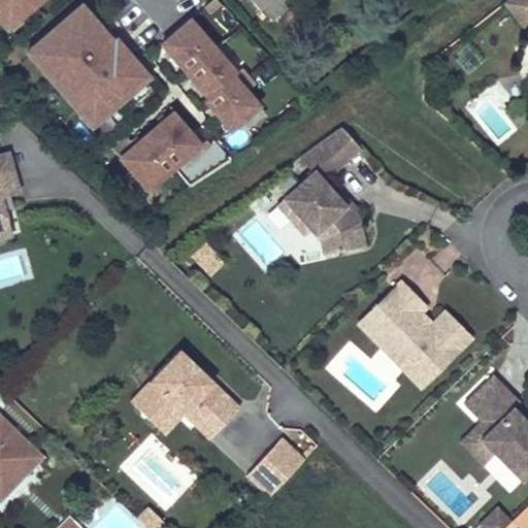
[(50,0),(0,0),(0,25),(9,36),(50,0)]
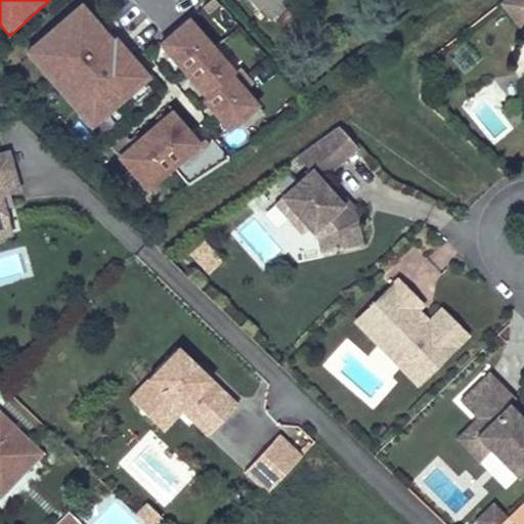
[(523,18),(523,1),(523,0),(500,0),(519,23),(523,18)]
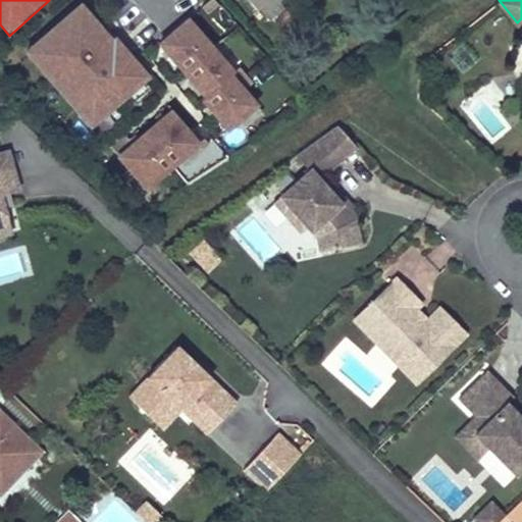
[(152,76),(83,5),(27,53),(93,128),(152,76)]
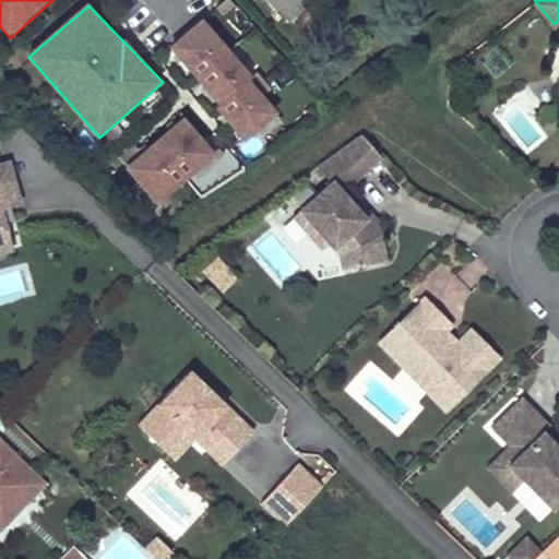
[(197,20),(164,49),(244,145),(274,113),(197,20)]
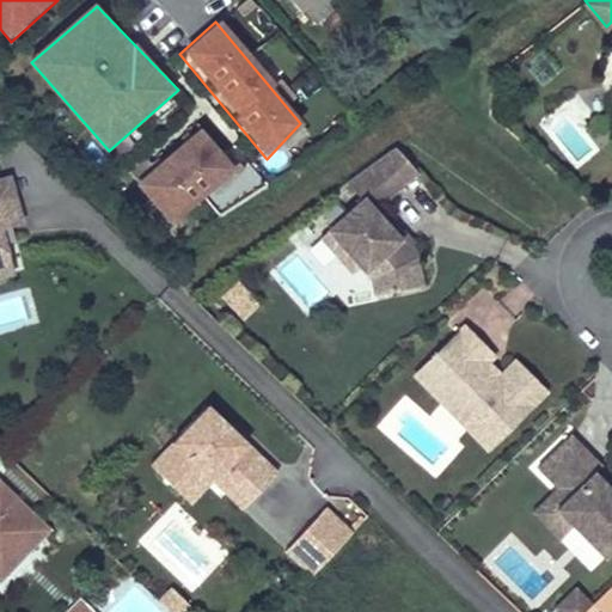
[(576,167),(603,151),(575,109),(549,126),(576,167)]
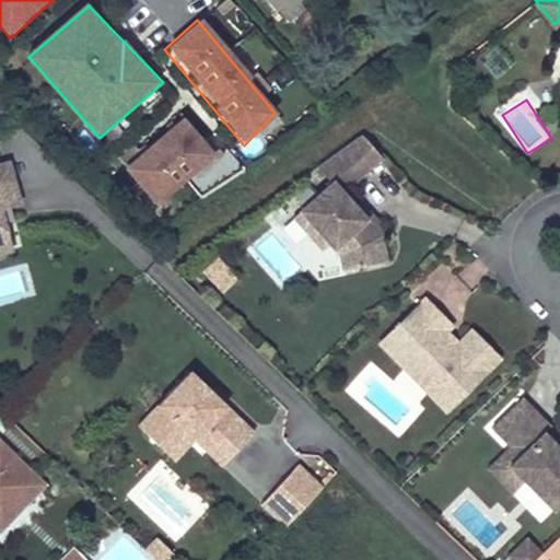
[(219,155),(186,119),(127,166),(160,207),(219,155)]
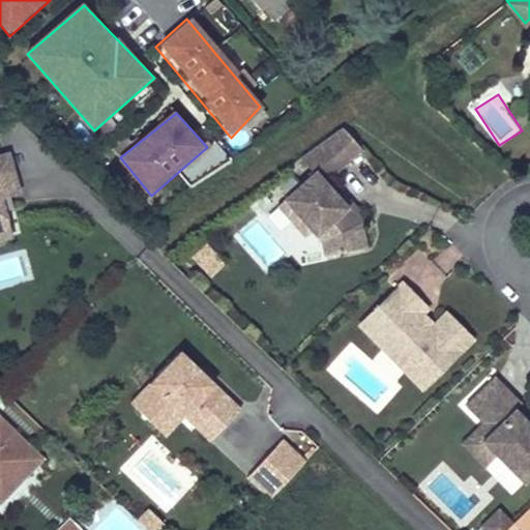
[(342,126),(299,157),(312,174),(361,148),(342,126)]
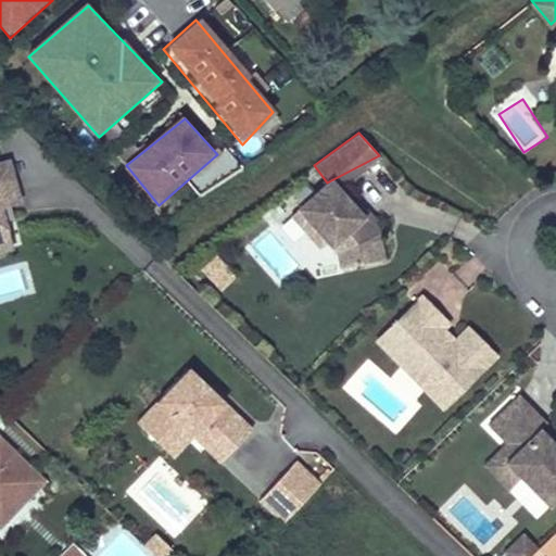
[(0,179),(13,176),(9,161),(0,162),(0,179)]
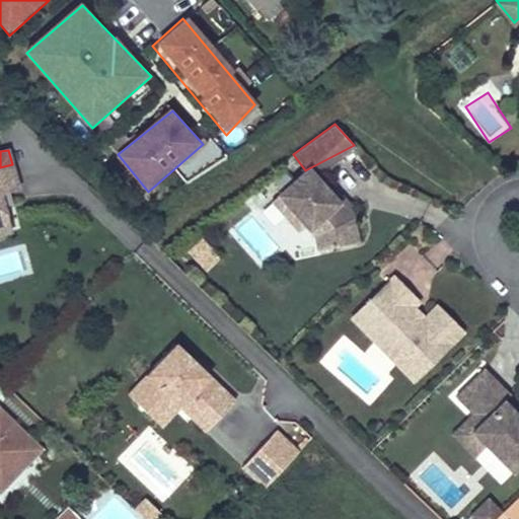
[(0,227),(9,225),(3,203),(0,203),(0,191),(18,186),(12,164),(0,167),(0,227)]
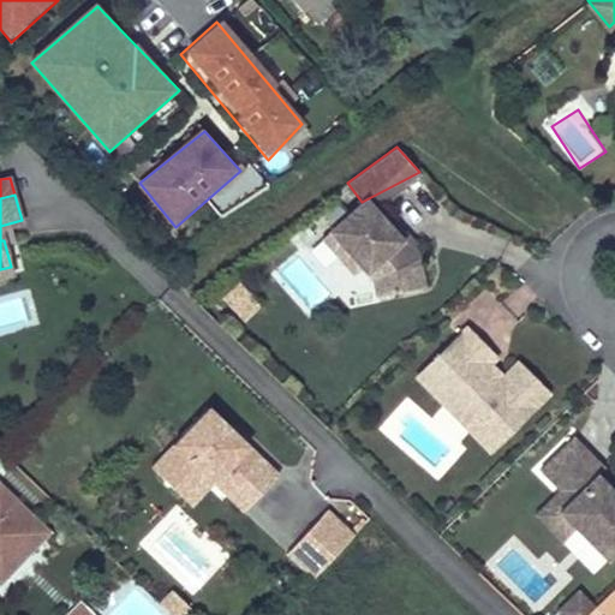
[(362,202),(324,230),(353,269),(358,275),(359,285),(401,281),(400,252),(383,231),(362,202)]
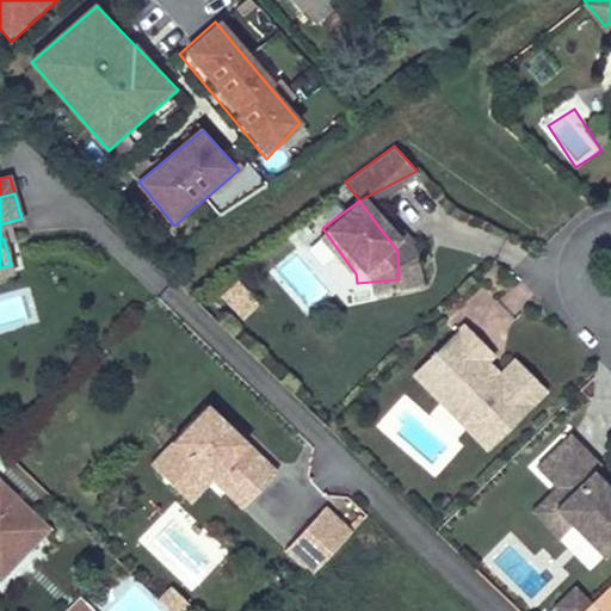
[(387,224),(381,229),(397,251),(395,238),(387,224)]
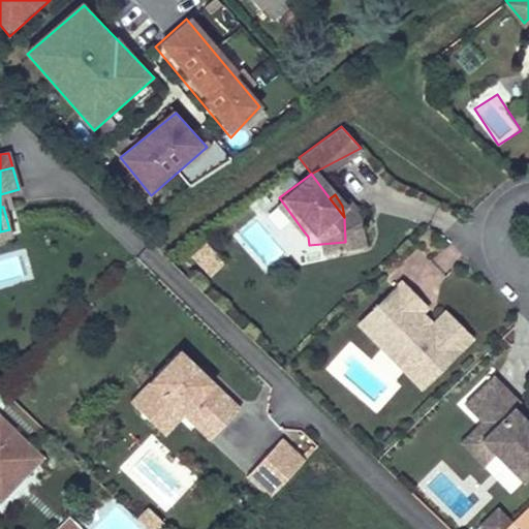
[(304,231),(279,197),(272,203),(297,237),(304,231)]
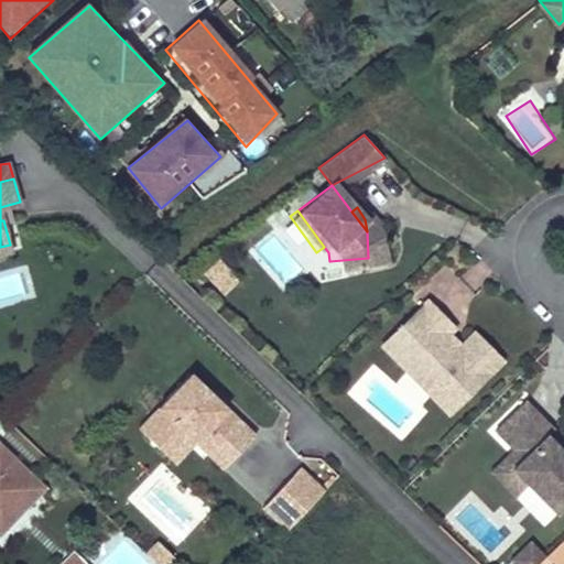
[(0,253),(12,251),(10,245),(0,247),(0,253)]
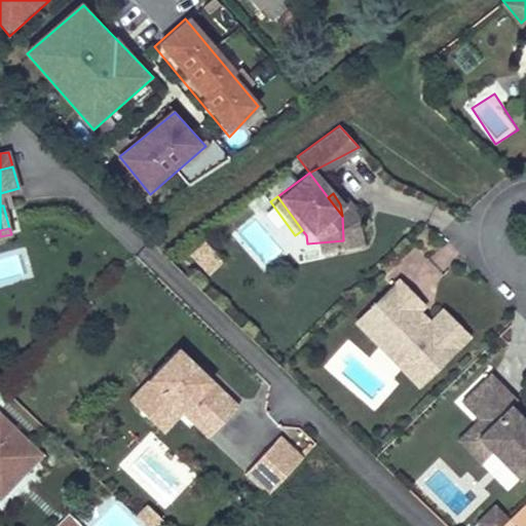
[(186,254),(208,274),(225,258),(203,236),(186,254)]
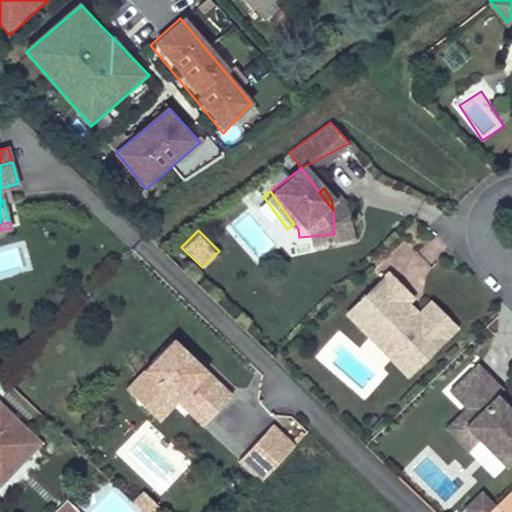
[(409,377),(458,330),(431,303),(415,319),(404,308),(414,299),(389,275),(348,315),(409,377)]
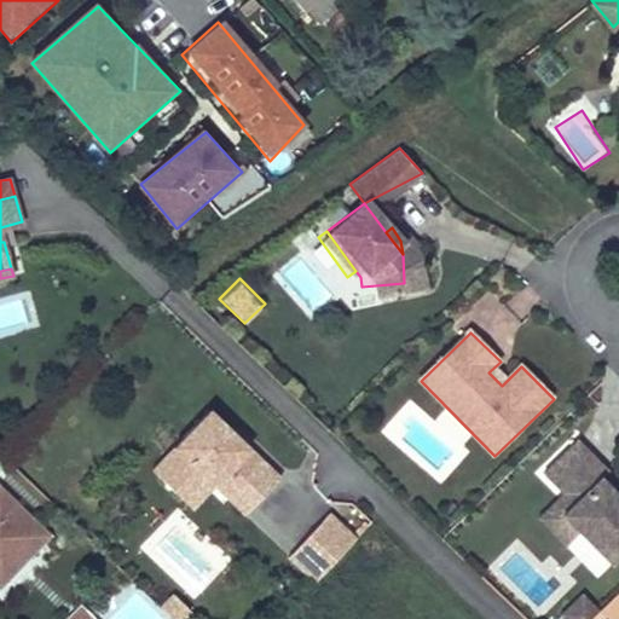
[(281,479),(243,443),(238,447),(230,439),(233,434),(210,412),(152,472),(184,502),(206,479),(214,487),(227,474),(241,487),(237,491),(254,507),(281,479)]
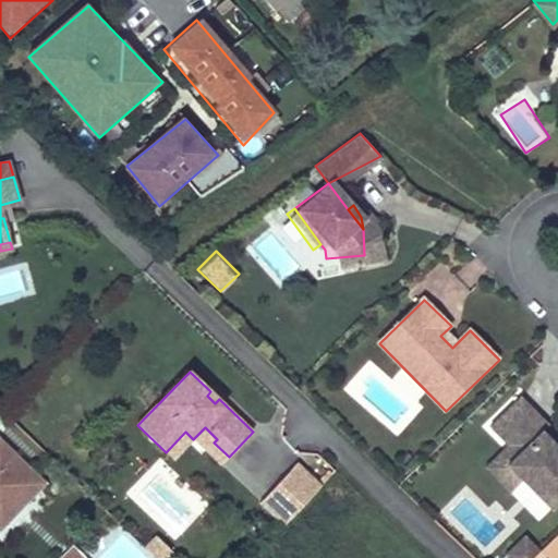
[(215,403),(219,399),(210,391),(207,396),(215,403)]
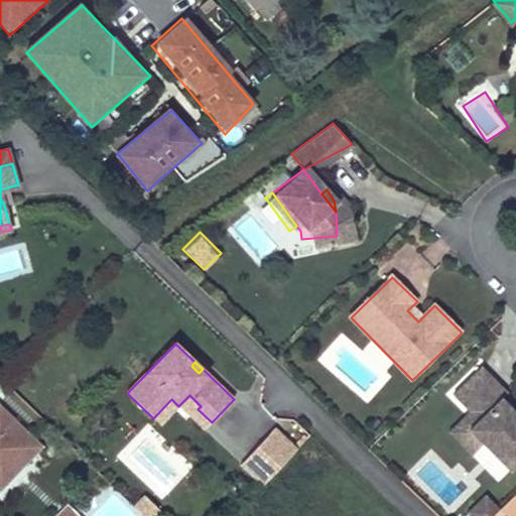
[(485,366),(457,394),(474,410),(482,418),(473,428),(487,442),(515,469),(515,468),(515,407),(505,396),(510,391),(485,366)]
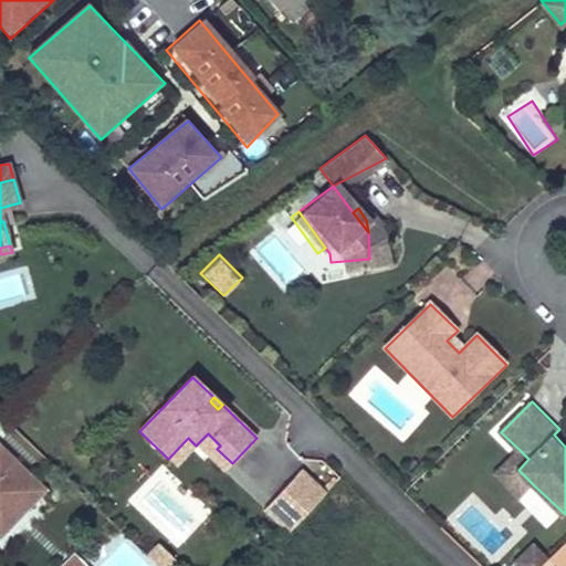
[(232,463),(217,449),(220,446),(208,433),(196,446),(224,472),(232,463)]
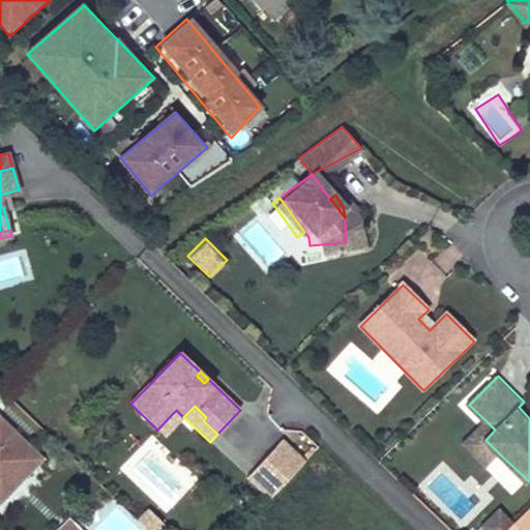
[(165,437),(183,417),(176,410),(157,430),(165,437)]
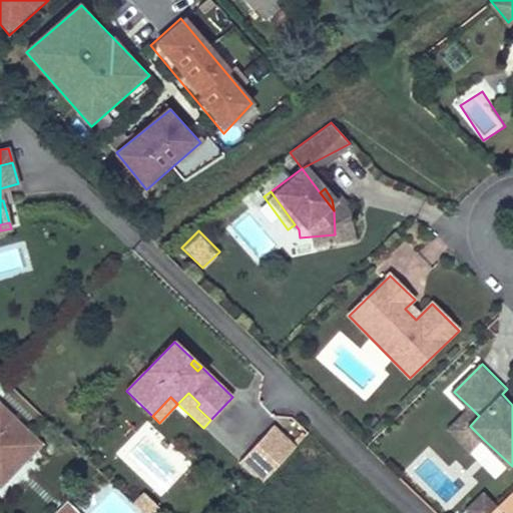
[(38,445),(0,407),(0,474),(9,475),(38,445)]
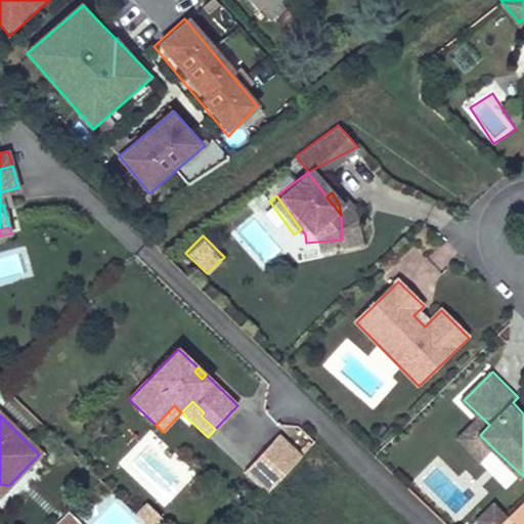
[(489,425),(481,417),(461,438),(483,461),(494,449),(480,435),(489,425)]
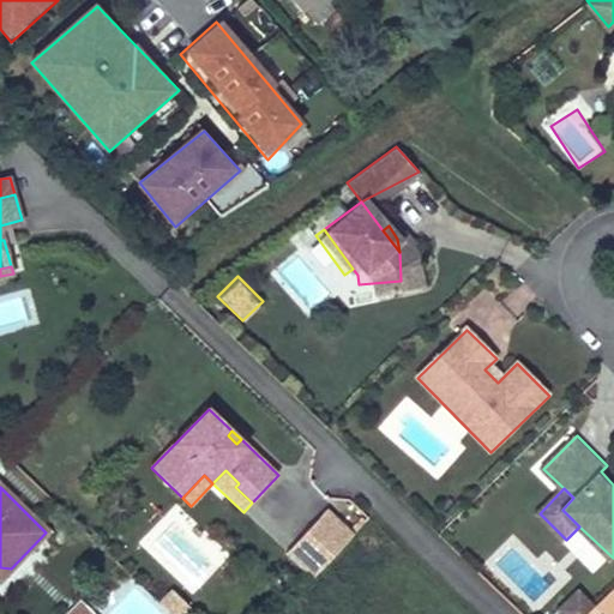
[(313,573),(355,530),(327,504),(286,547),(313,573)]
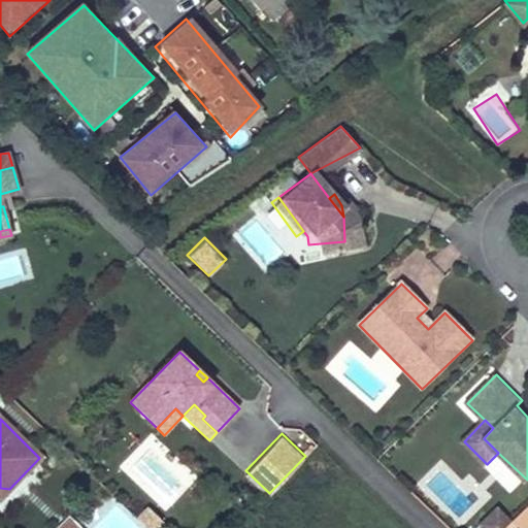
[(0,498),(9,489),(0,488),(0,498)]
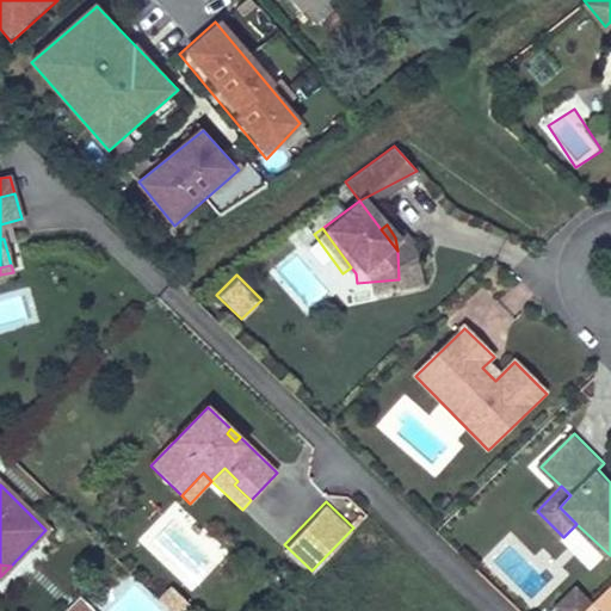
[(99,610),(166,610),(131,578),(99,610)]
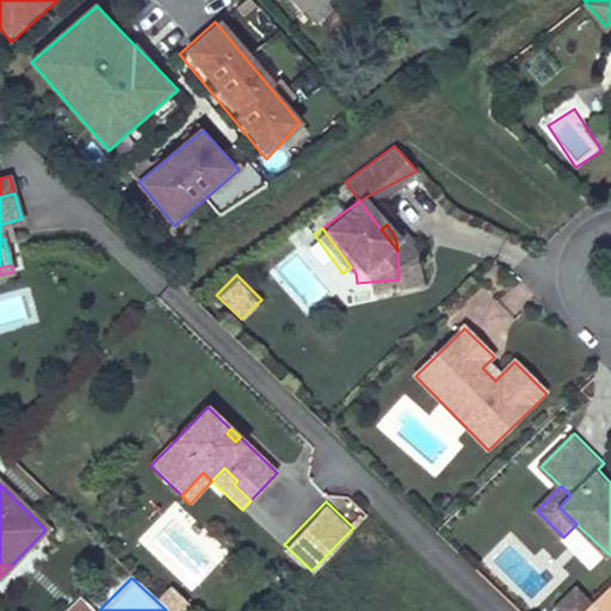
[(610,610),(610,588),(597,604),(603,610),(610,610)]
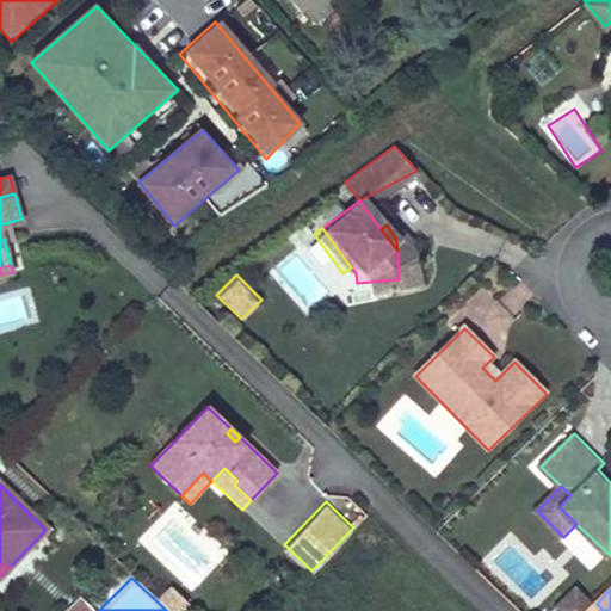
[(556,610),(590,610),(594,606),(578,591),(556,610)]
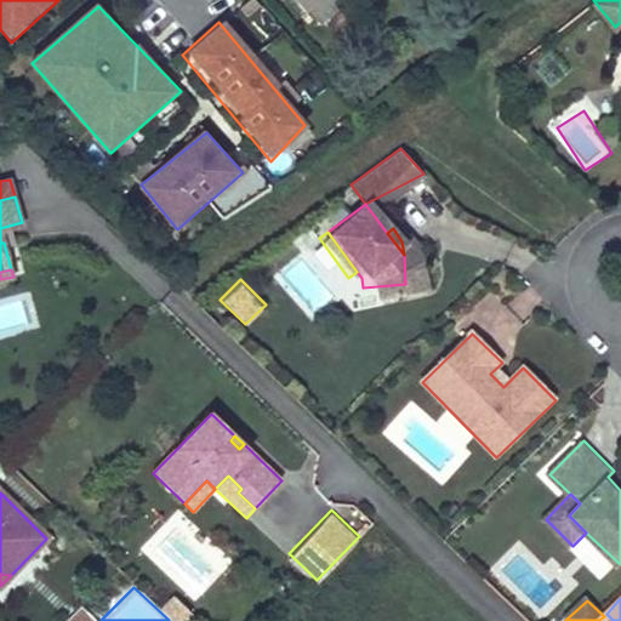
[(171,620),(186,620),(189,617),(174,602),(164,613),(171,620)]
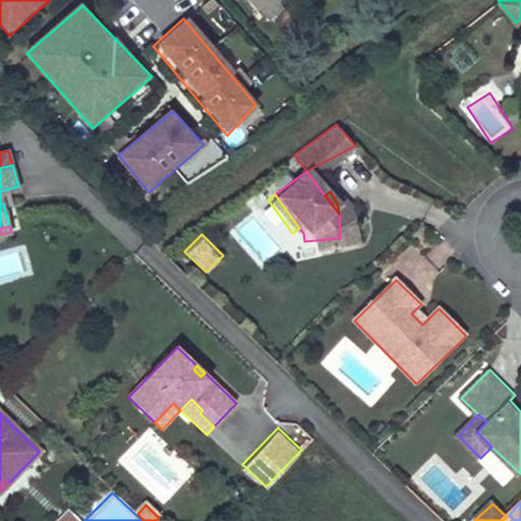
[(81,520),(83,517),(62,507),(54,520),(81,520)]
